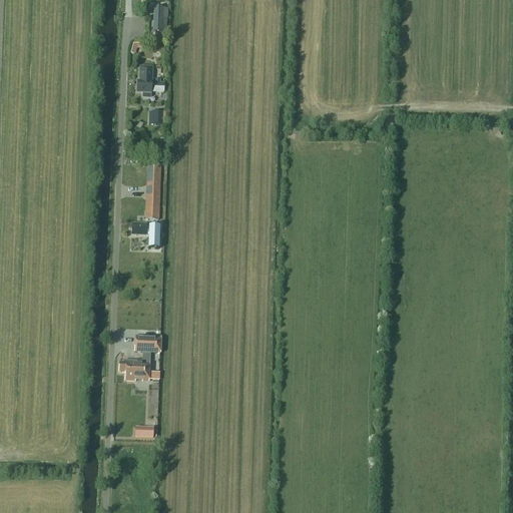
[(152,33),(162,33),(163,14),(154,13),(152,33)]
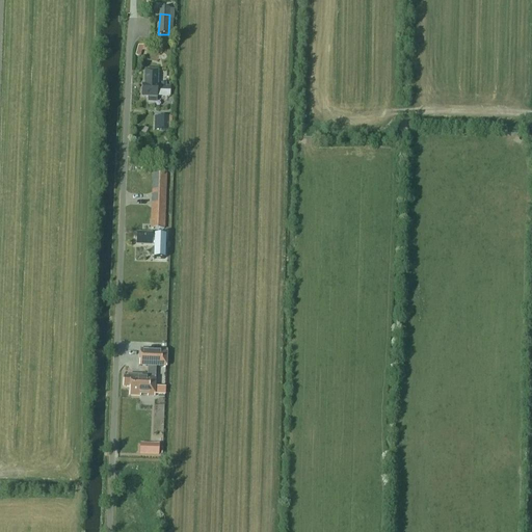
[(156,97),(168,97),(169,87),(165,87),(165,84),(161,83),(161,87),(157,87),(157,86),(155,86),(155,83),(157,83),(157,71),(144,70),(144,83),(147,83),(147,86),(141,86),(141,96),(148,97),(148,102),(156,103),(156,97)]
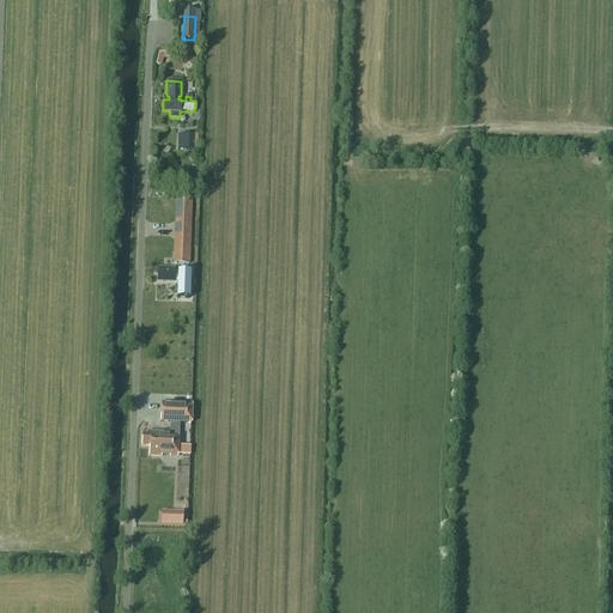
[(177,150),(198,151),(198,135),(178,134),(177,150)]
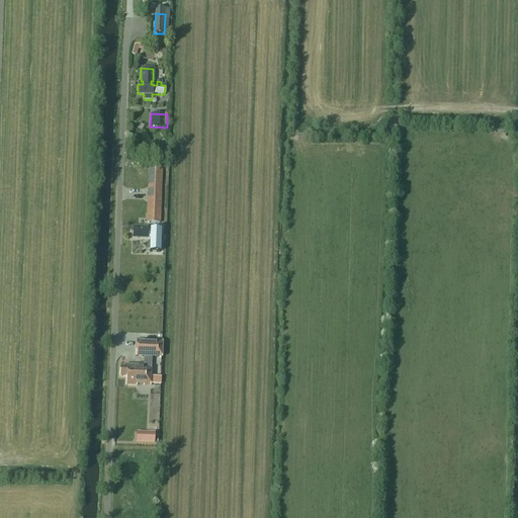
[(146,223),(160,224),(163,167),(148,167),(146,223)]
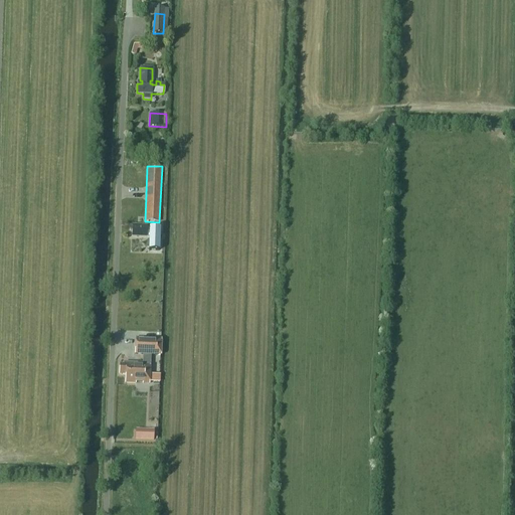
[(146,228),(146,227),(132,226),(132,236),(146,236),(149,236),(149,250),(159,250),(159,228),(149,227),(149,228),(146,228)]
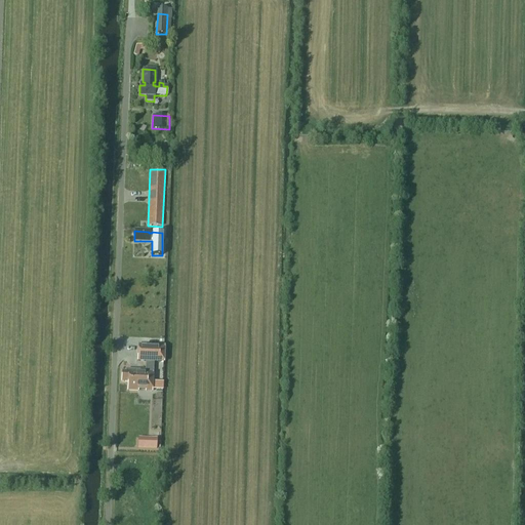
[(122,372),(121,382),(128,382),(127,391),(137,391),(138,390),(146,390),(146,391),(152,392),(153,362),(146,362),(146,371),(126,370),(126,372),(122,372)]
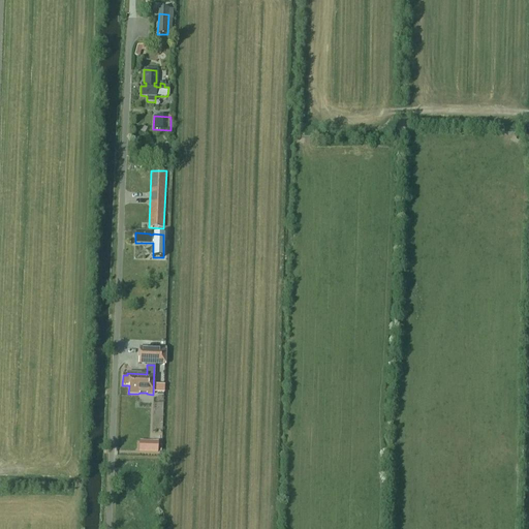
[(139,452),(152,453),(152,444),(139,443),(139,452)]
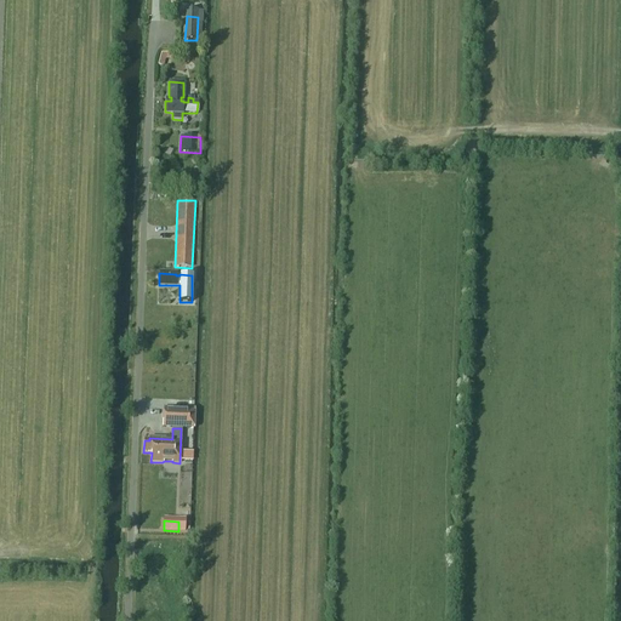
All buildings are outlined.
